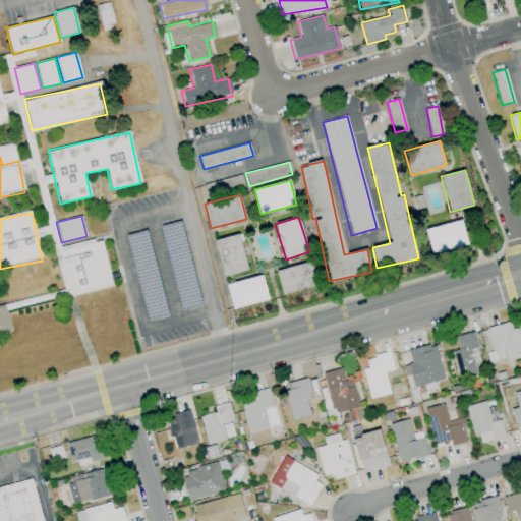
[(427,228),(431,254),(467,248),(462,221),(427,228)]
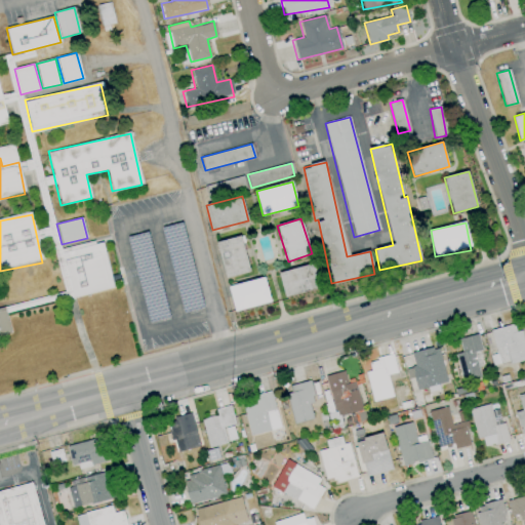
[(215,242),(226,278),(250,272),(240,236),(215,242)]
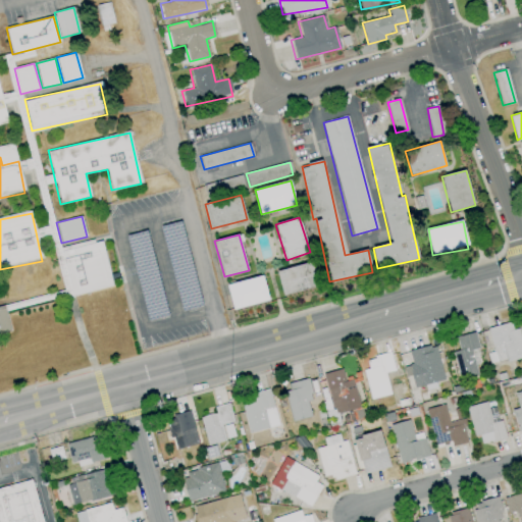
[(102,240),(61,249),(71,296),(112,288),(102,240)]
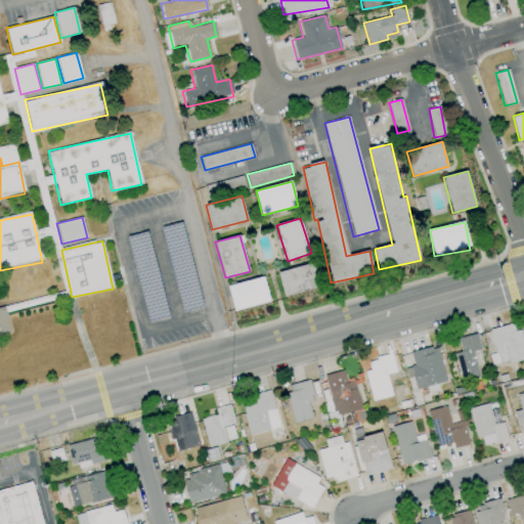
[(320,287),(314,262),(277,272),(284,297),(320,287)]
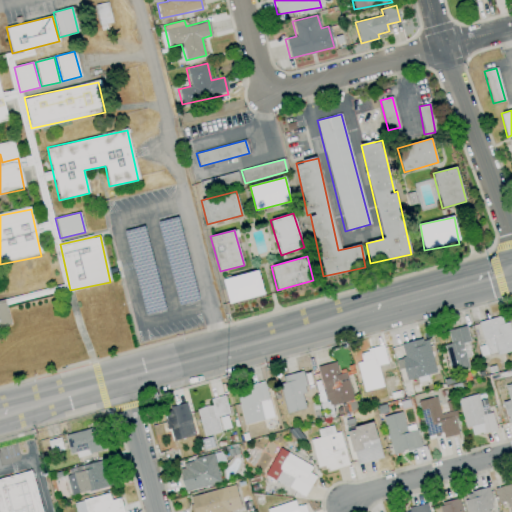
[(222,280),(229,304),(264,294),(257,270),(222,280)]
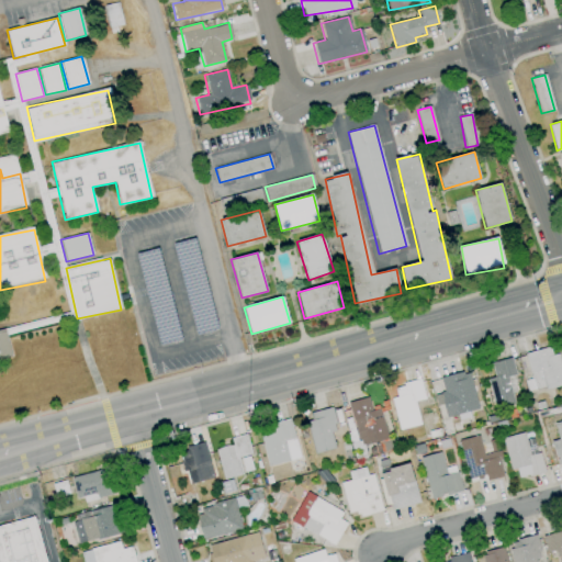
[(0,333),(0,361),(11,360),(6,332),(0,333)]
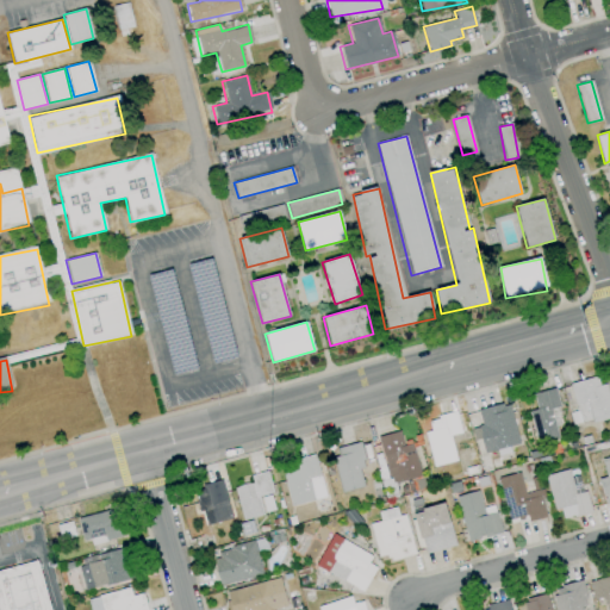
[(570,384),(580,425),(609,417),(609,400),(605,384),(599,385),(597,377),(570,384)]
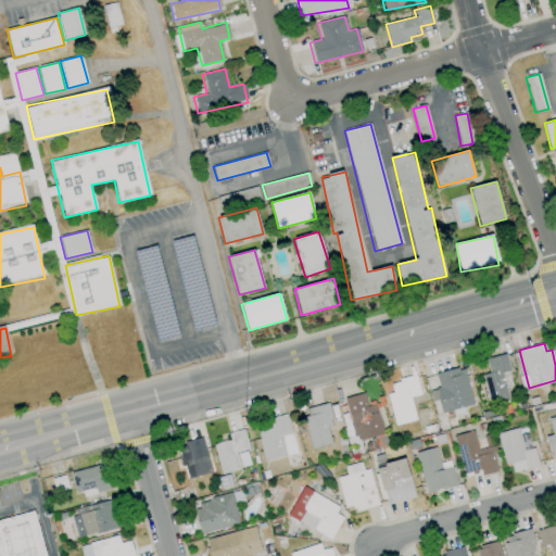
[(485,358),(489,373),(481,375),(489,404),(512,399),(506,378),(503,378),(502,373),(509,370),(505,354),(485,358)]
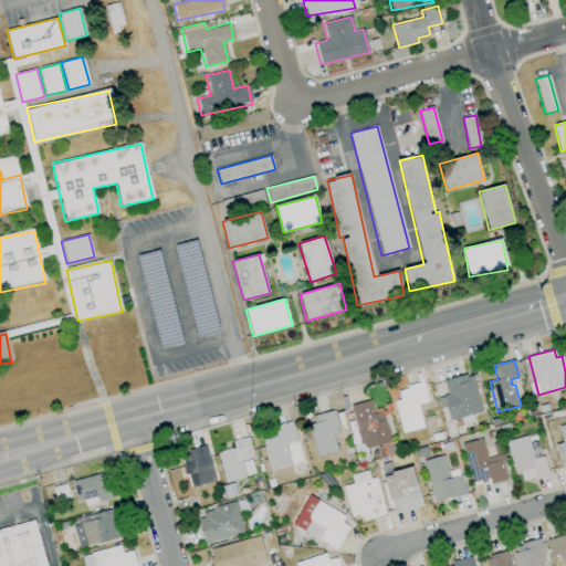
[(471,374),(442,380),(447,397),(439,399),(441,407),(446,406),(449,420),(481,412),(471,374)]
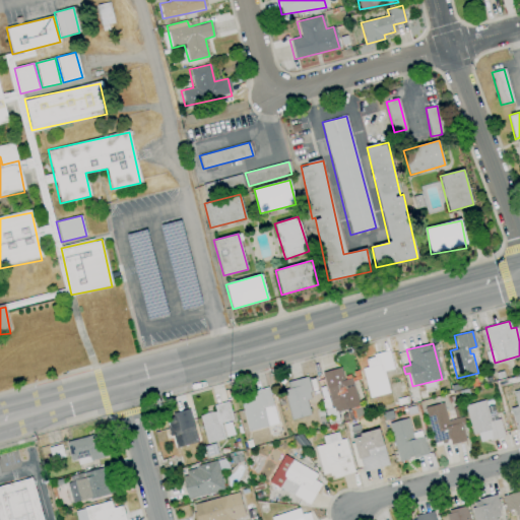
[(388,393),(383,371),(392,369),(388,351),(365,358),(367,368),(362,369),(369,397),(388,393)]
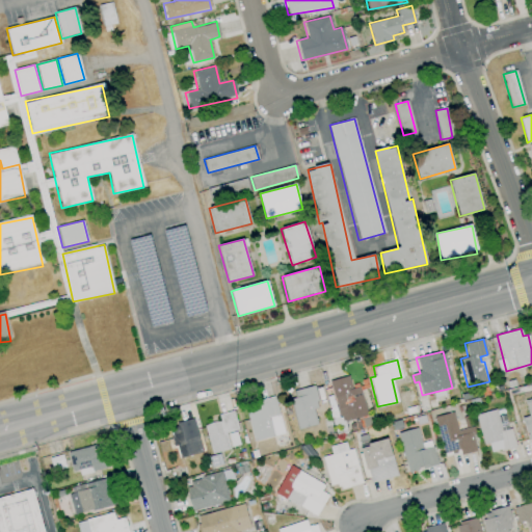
[(360,387),(351,389),(348,376),(329,380),(339,422),(366,417),(360,387)]
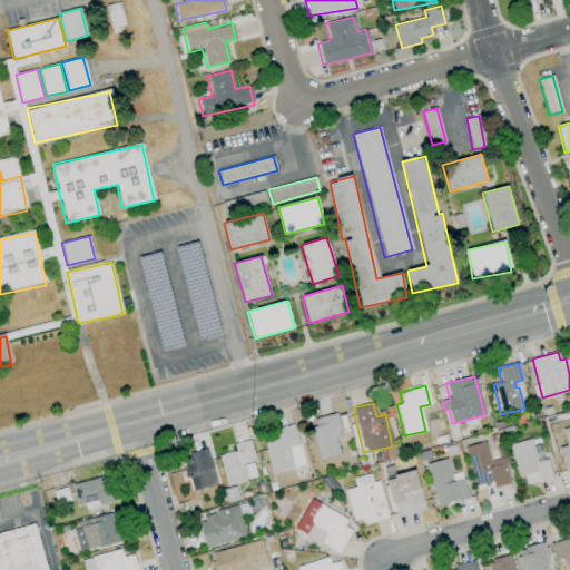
[(342,455),(334,414),(311,419),(318,460),(342,455)]
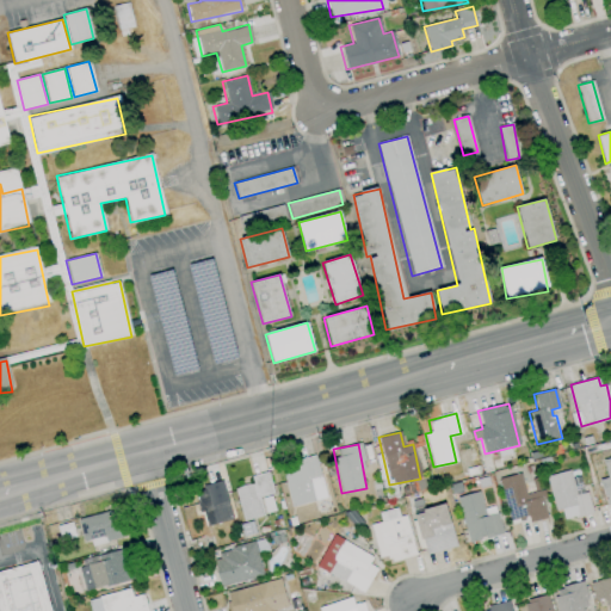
[(282,473),(291,507),(327,498),(314,455),(289,462),(291,470),(282,473)]
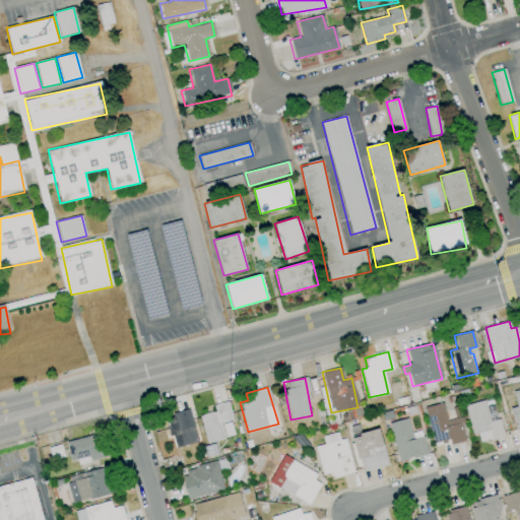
[(519,390),(500,394),(507,430),(519,427),(519,390)]
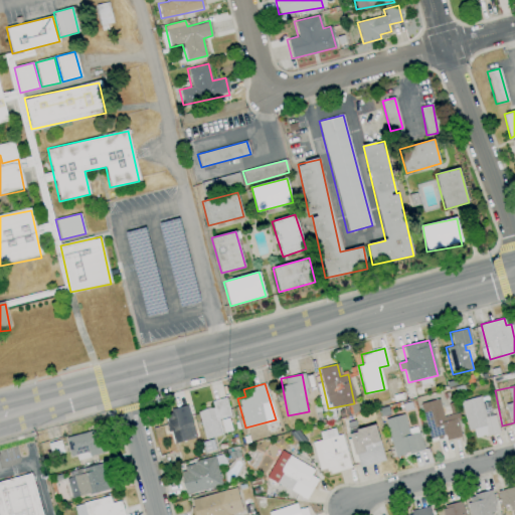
[(197,411),(204,439),(231,432),(227,416),(230,415),(225,397),(211,401),(212,407),(197,411)]
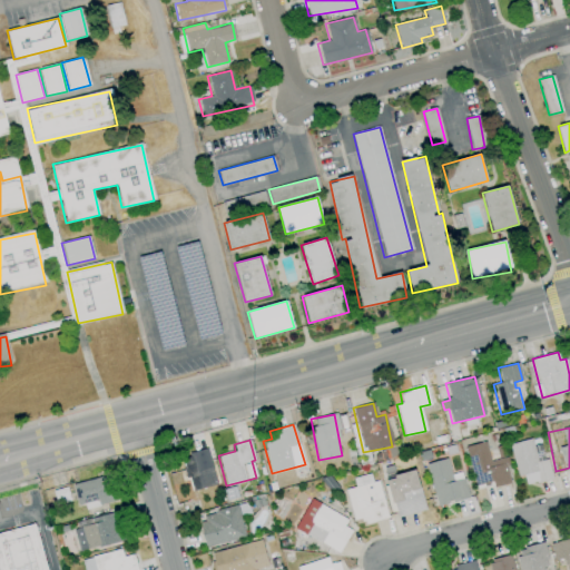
[(510,444),(517,478),(523,475),(526,485),(550,480),(542,443),(532,445),(531,440),(510,444)]
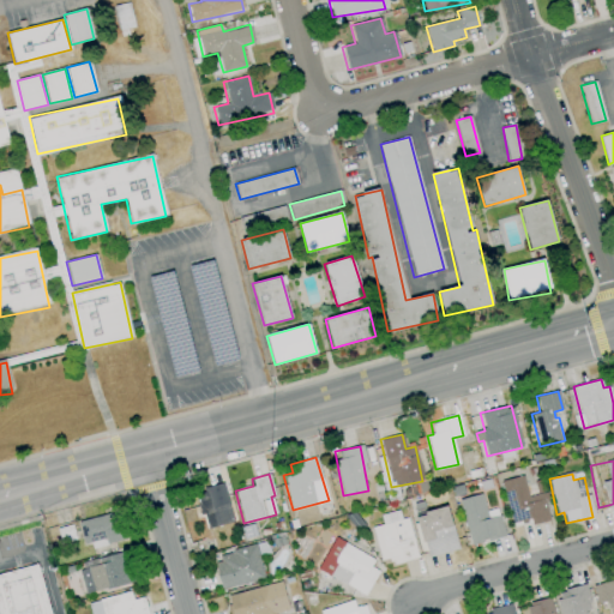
[(500,481),(512,525),(530,521),(531,525),(551,521),(543,493),(528,497),(522,476),(500,481)]
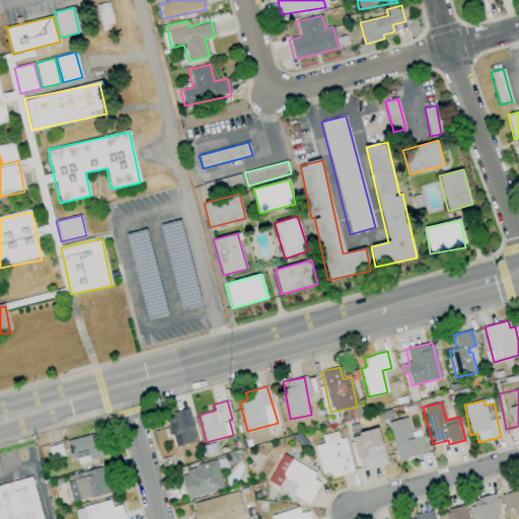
[(173,446),(195,443),(191,411),(165,414),(167,436),(172,435),(173,446)]
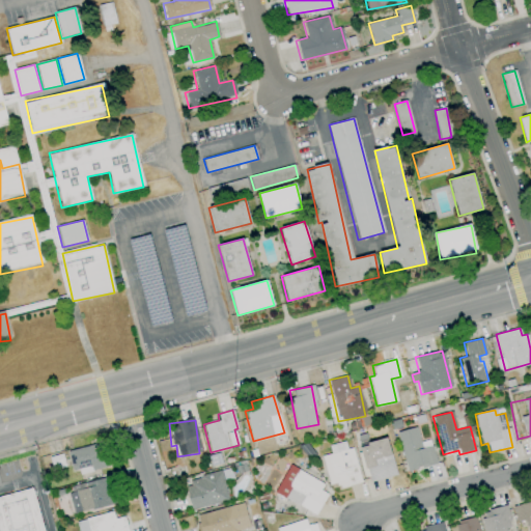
[(396,432),(407,472),(437,464),(431,445),(422,448),(417,427),(396,432)]
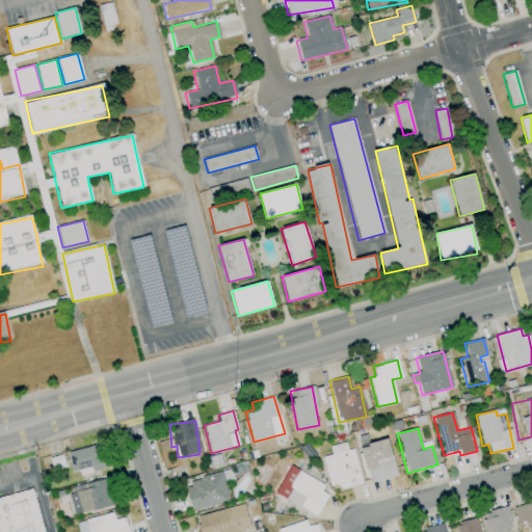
[(361,446),(368,482),(396,477),(389,441),(361,446)]
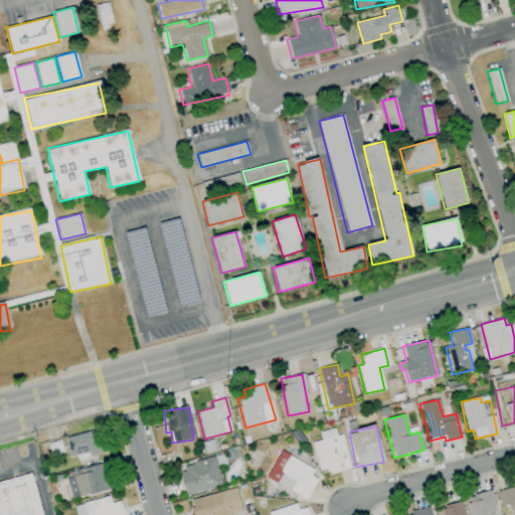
[(312,442),(319,471),(328,469),(329,474),(350,469),(342,435),(336,436),(334,428),(319,432),(321,440),(312,442)]
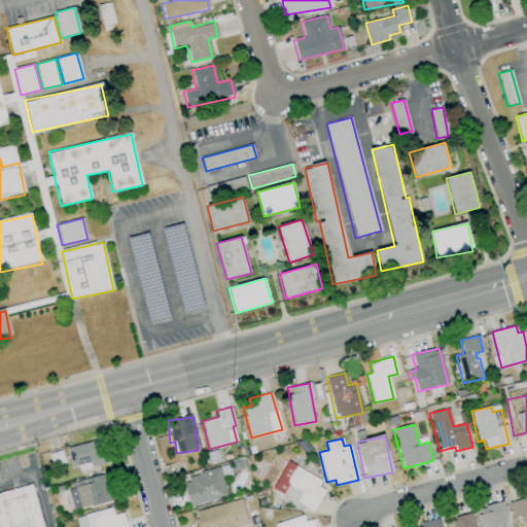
[(106,464),(101,441),(67,447),(71,470),(106,464)]
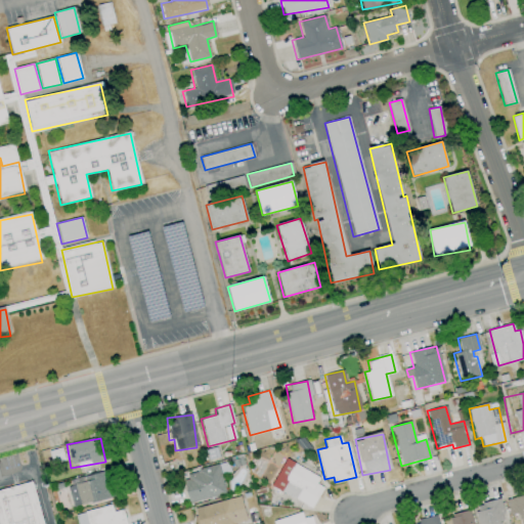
[(316,483),(319,477),(286,459),(270,486),(312,509),(323,487),(316,483)]
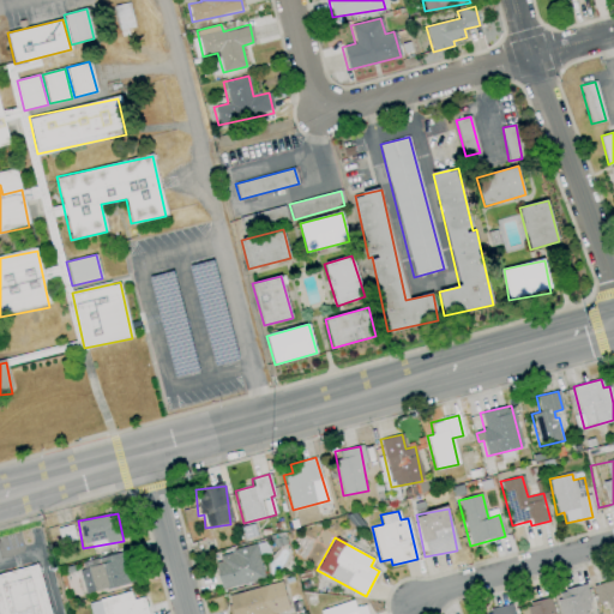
[(264,579),(256,546),(212,558),(221,590),(264,579)]
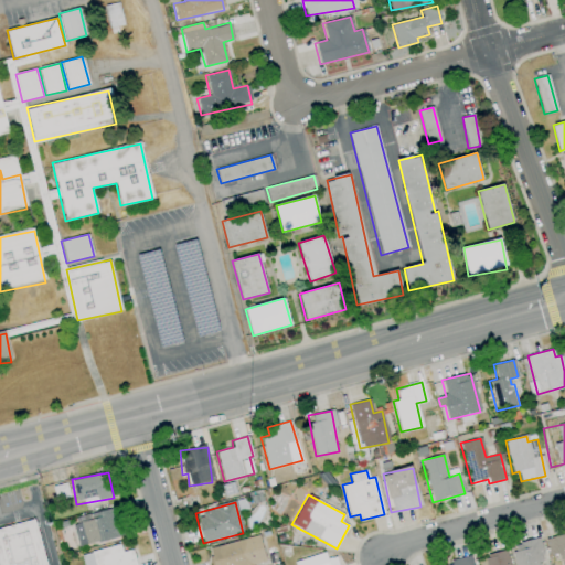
[(121,535),(114,508),(71,521),(78,548),(121,535)]
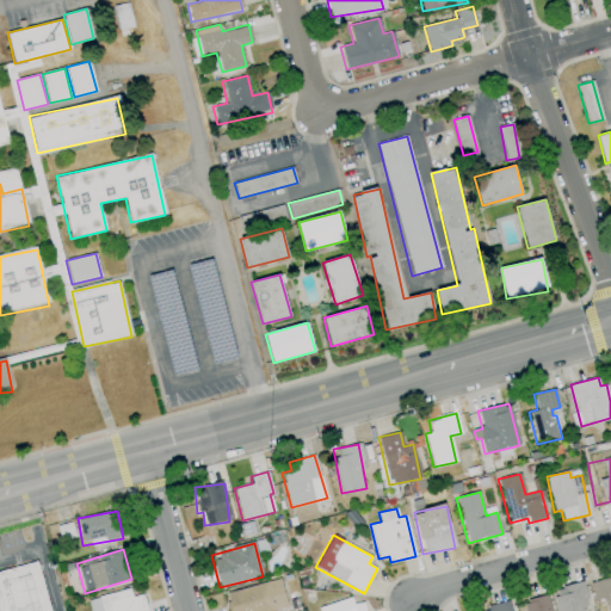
[(0,610),(0,569),(38,561),(51,610),(0,610)]
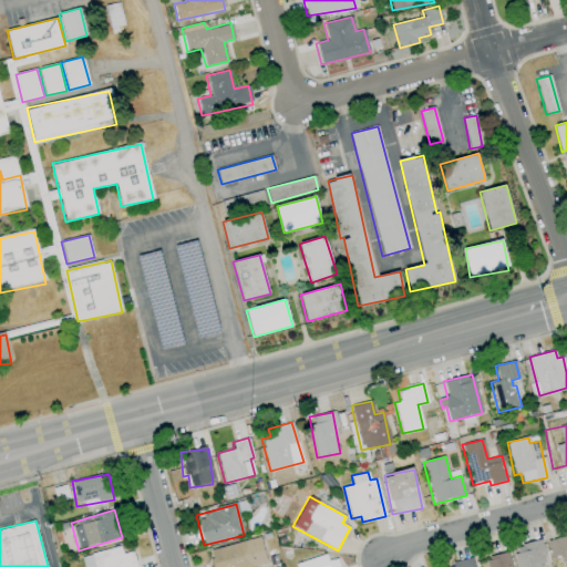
[(546,540),(552,558),(559,556),(563,566),(566,566),(566,535),(546,540)]
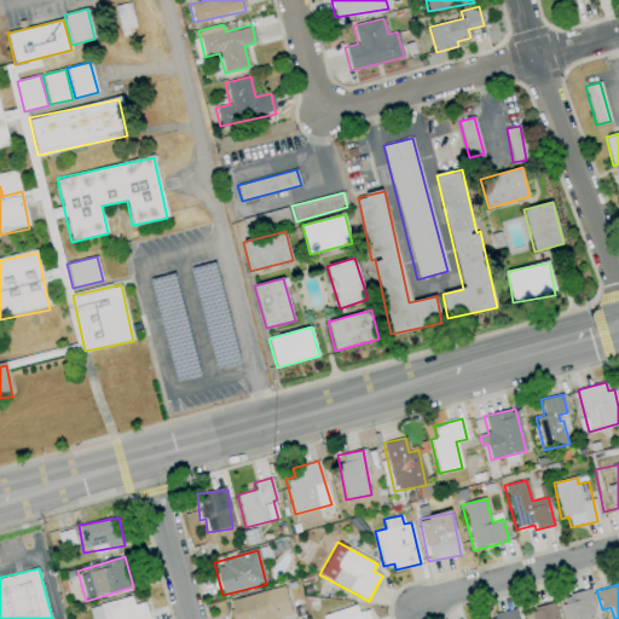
[(227,601),(231,618),(277,618),(291,615),(284,586),(227,601)]
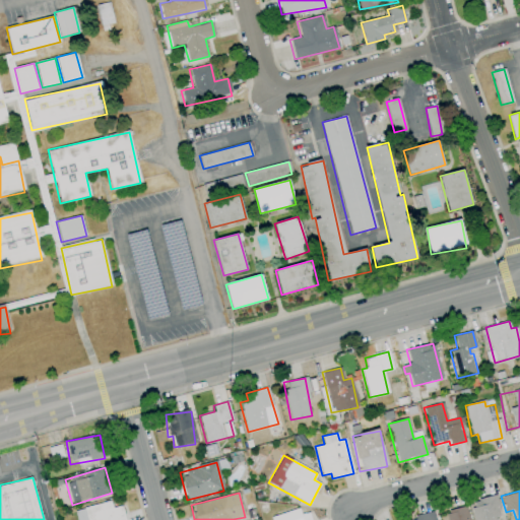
[(474,519),(498,519),(493,496),(469,502),(474,519)]
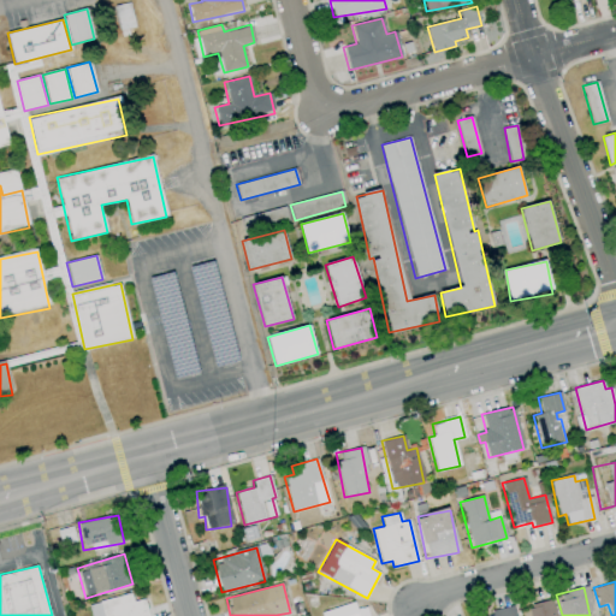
[(147,615),(144,599),(132,602),(131,594),(88,604),(90,615),(147,615)]
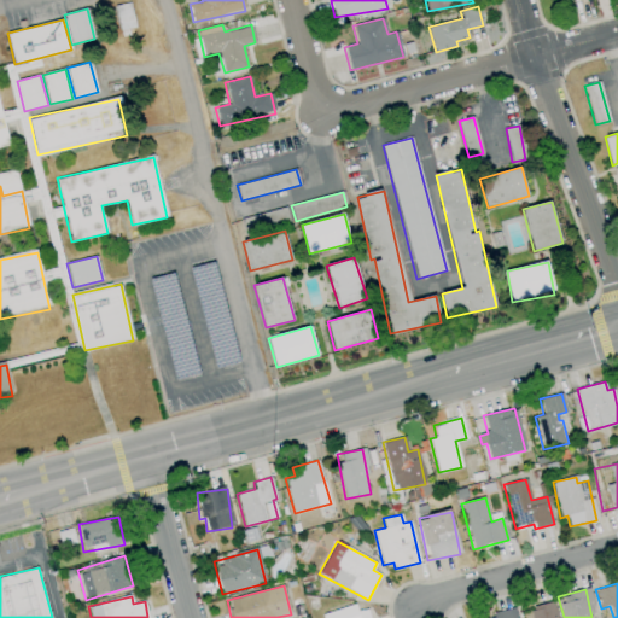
[(557,617),(554,602),(529,608),(530,617),(557,617)]
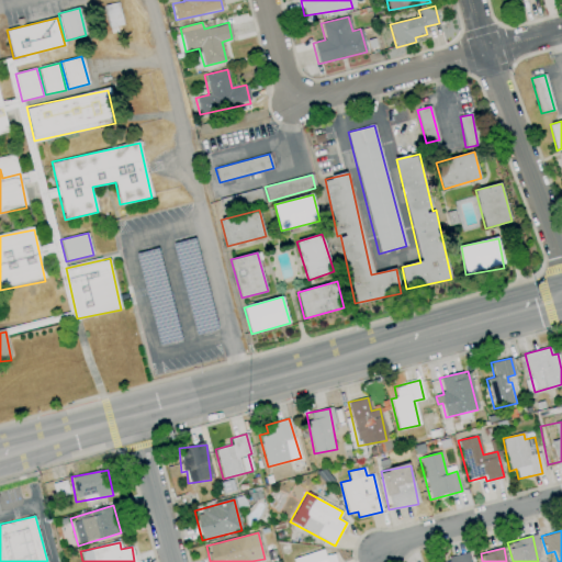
[(292,559),(293,561),(336,561),(334,553),(325,557),(323,549),(292,559)]
